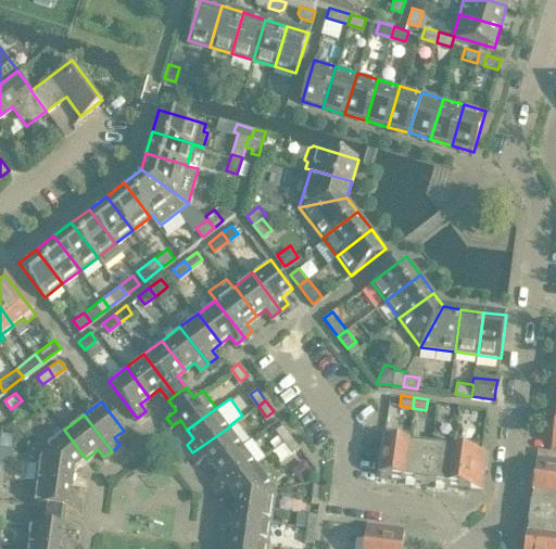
[(285,441),(292,436),(283,424),(276,430),(285,441)]
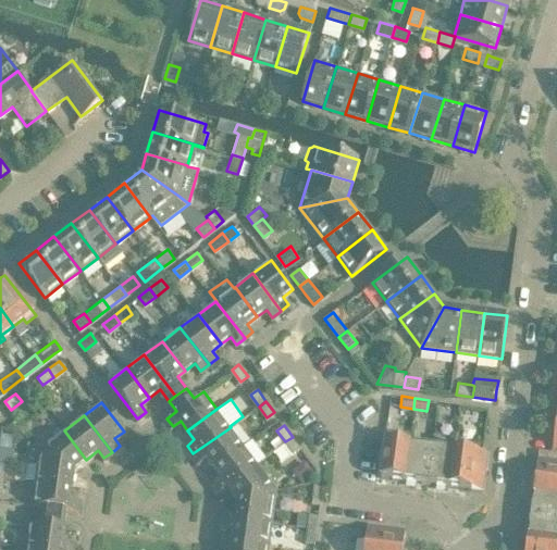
[(214,465),(244,445),(231,427),(193,453),(199,462),(207,457),(214,465)]
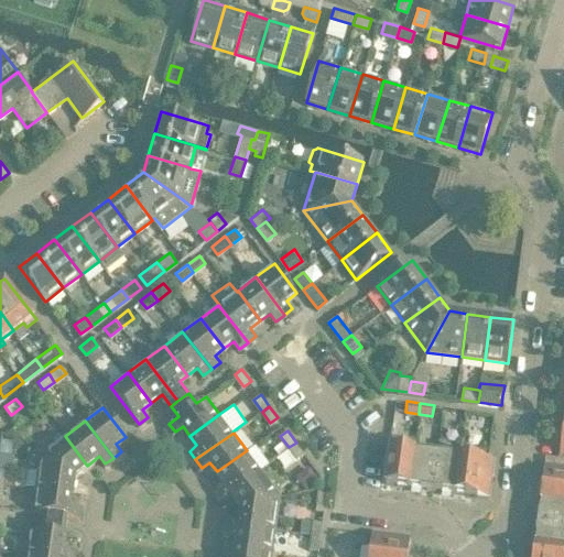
[(386,481),(409,484),(415,438),(393,435),(391,444),(386,481)]
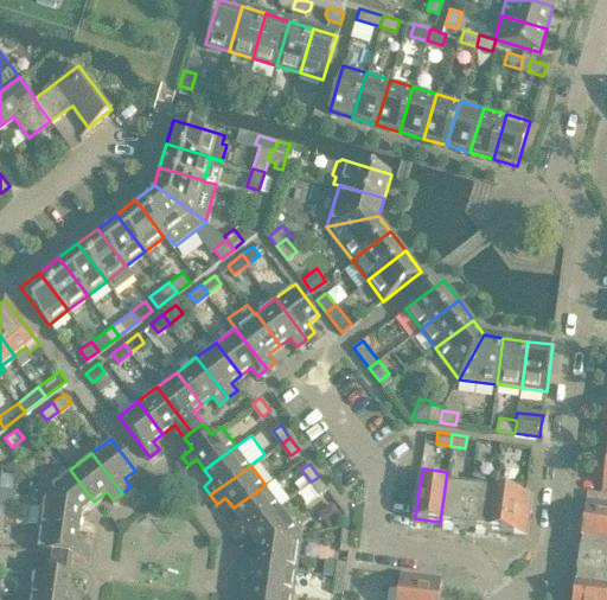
[(82,511),(94,502),(70,470),(44,489),(82,511)]
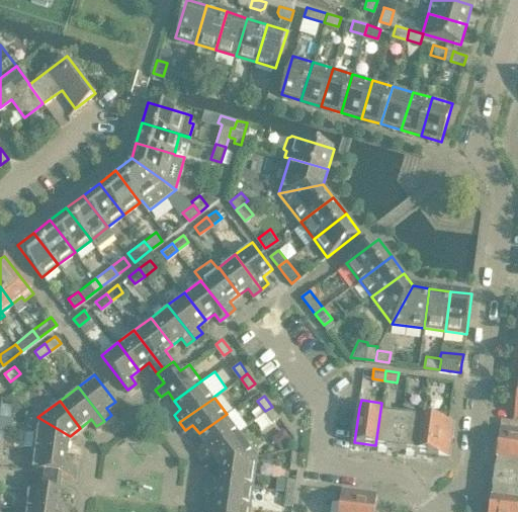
[(381,403),(375,445),(396,448),(401,414),(381,411),(382,403),(381,403)]
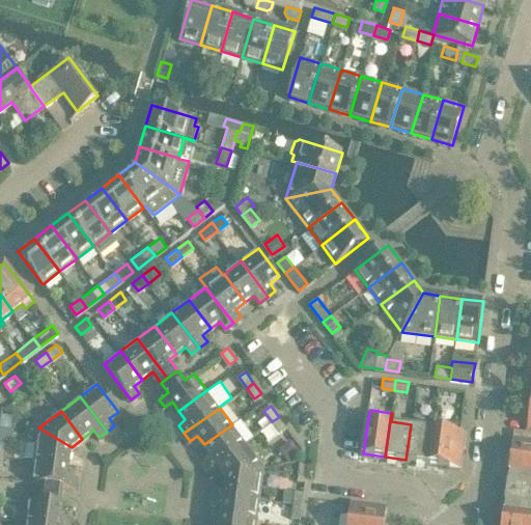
[(279,417),(272,421),(280,433),(287,427),(279,417)]
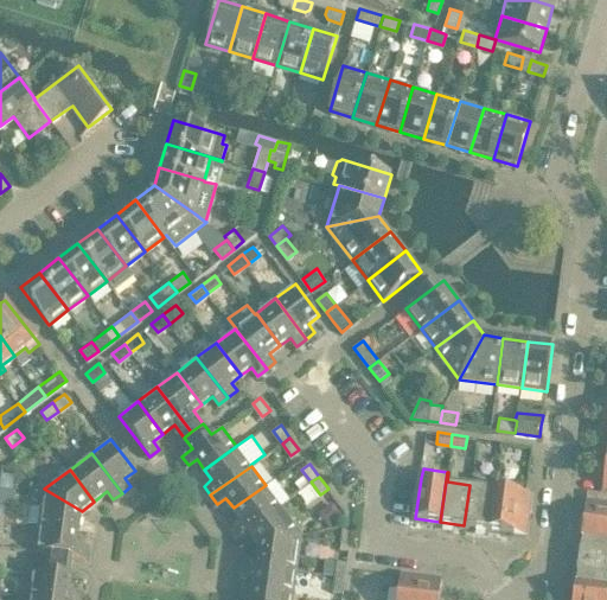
[(0,484),(0,503),(6,505),(10,505),(12,486),(0,484)]
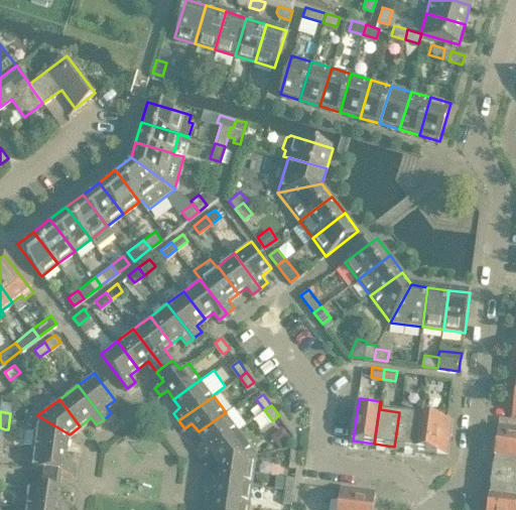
[(211,450),(239,429),(226,412),(199,431),(205,440),(198,445),(205,455),(211,450)]
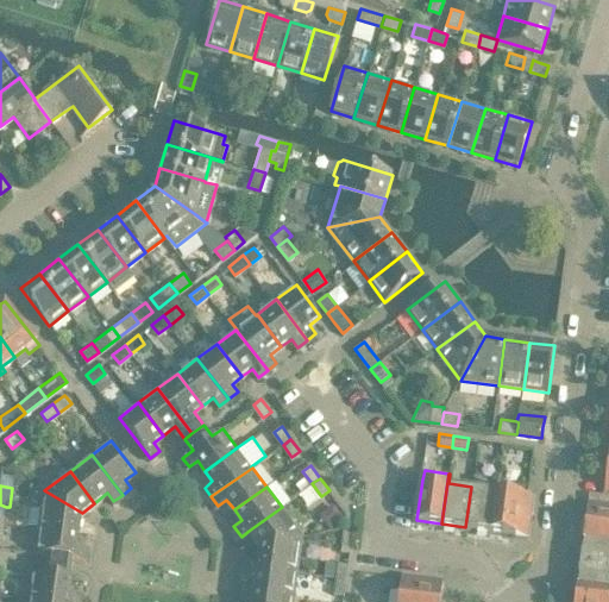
[(471,487),(465,527),(490,531),(496,489),(471,487)]
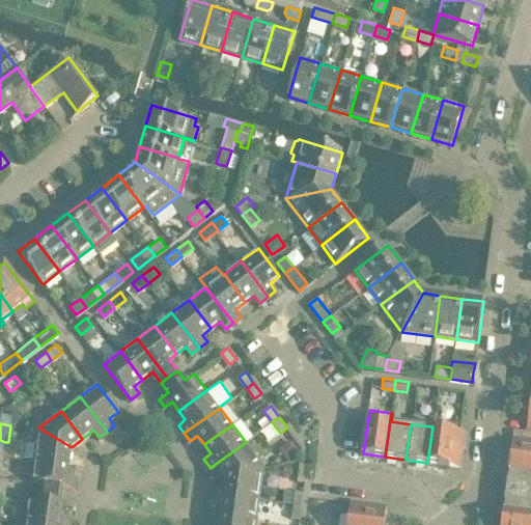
[(432,426),(427,463),(460,467),(466,432),(432,426)]
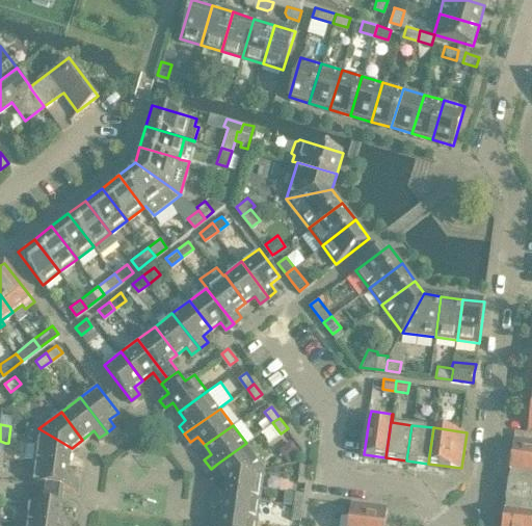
[(70,462),(72,448),(38,428),(34,457),(70,462)]
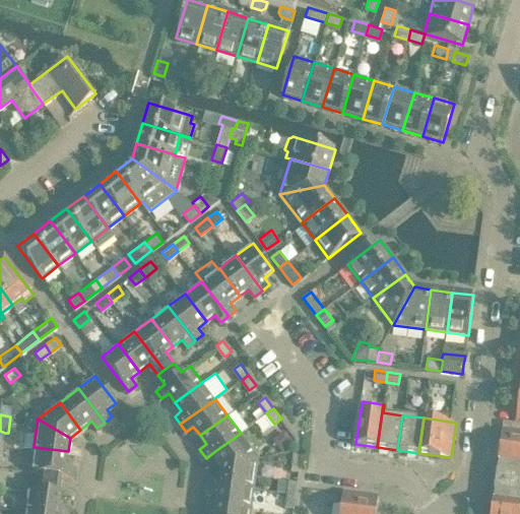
[(519,429),(503,428),(501,439),(498,460),(519,462),(519,429)]
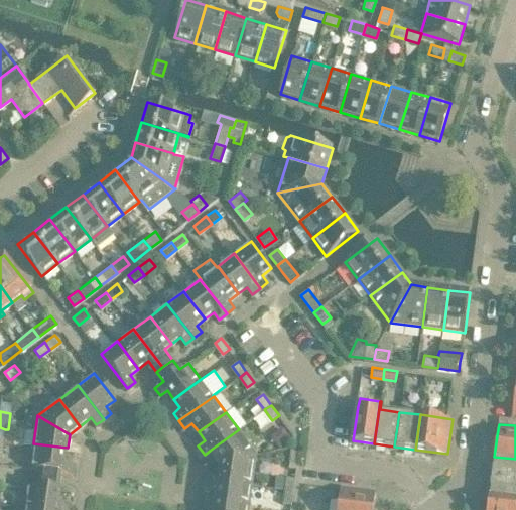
[(282,425),(271,434),(279,445),(291,437),(282,425)]
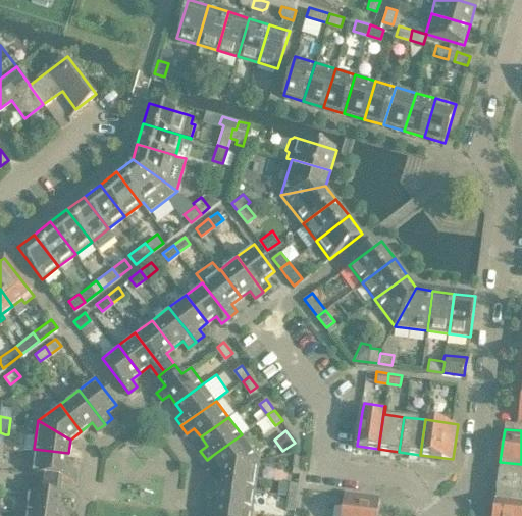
[(223,467),(259,458),(242,434),(213,455),(223,467)]
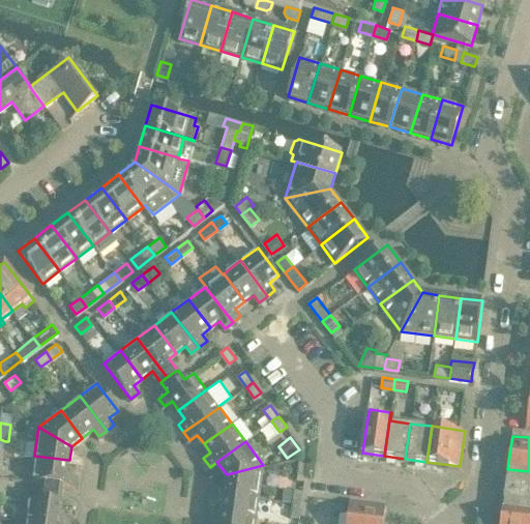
[(67,474),(69,460),(34,456),(31,481),(40,483),(63,486),(75,487),(77,475),(67,474)]
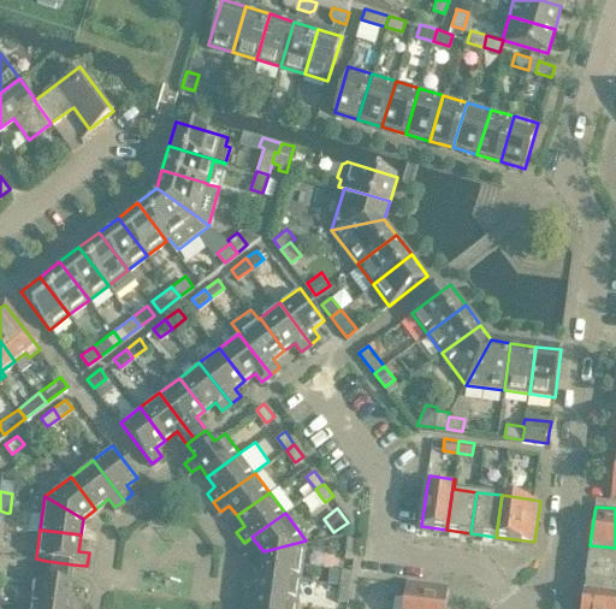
[(261,569),(302,574),(306,540),(264,551),(261,569)]
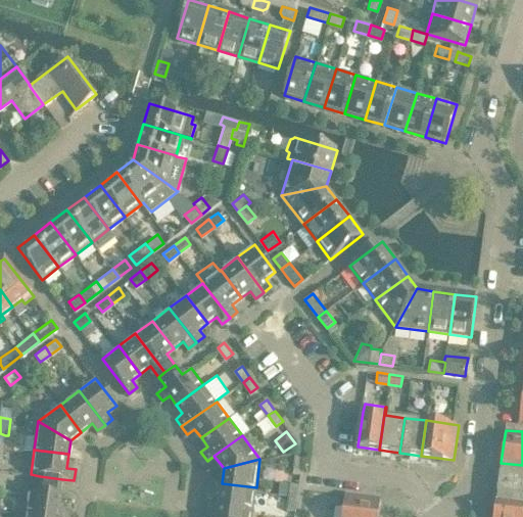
[(522,465),(501,463),(497,483),(522,486),(522,465)]
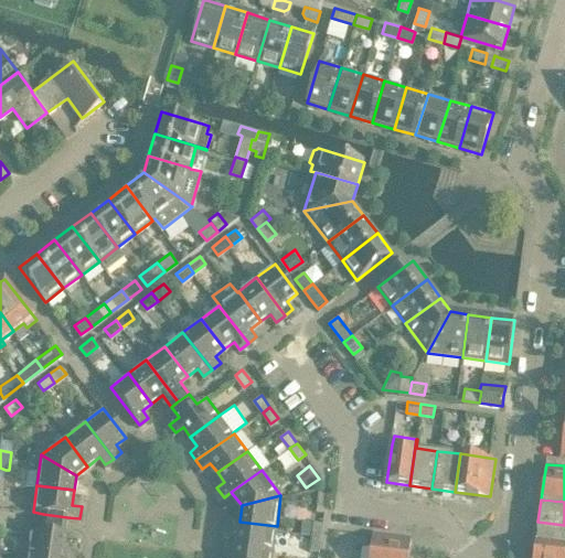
[(42,523),(41,532),(65,535),(66,526),(67,517),(43,514),(42,523)]
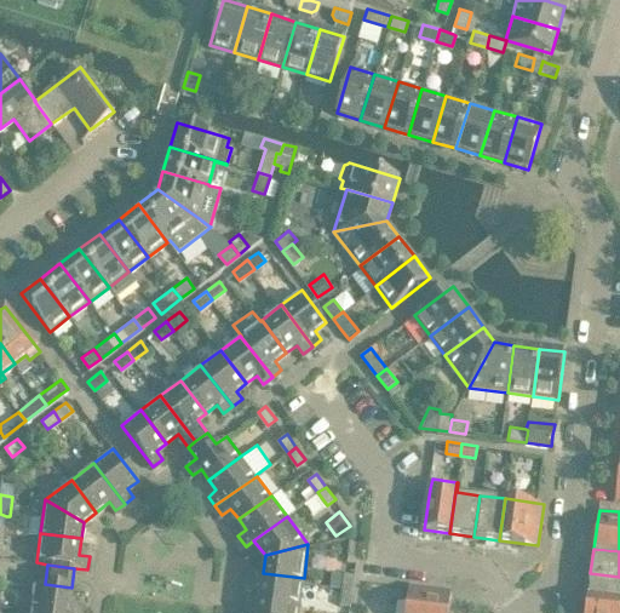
[(342,588),(352,589),(354,573),(344,571),(342,588)]
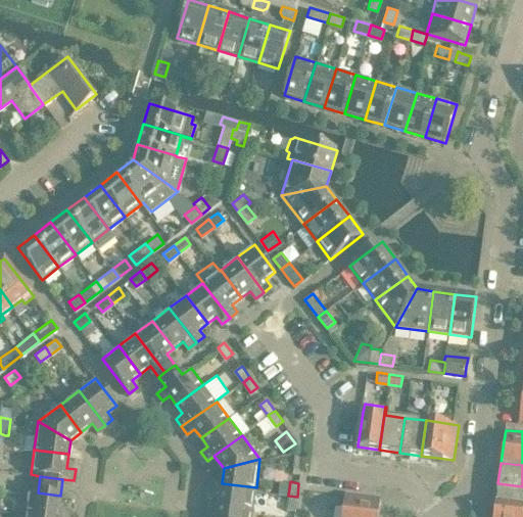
[(256,487),(222,483),(212,482),(211,494),(221,495),(219,506),(253,510),(256,487)]
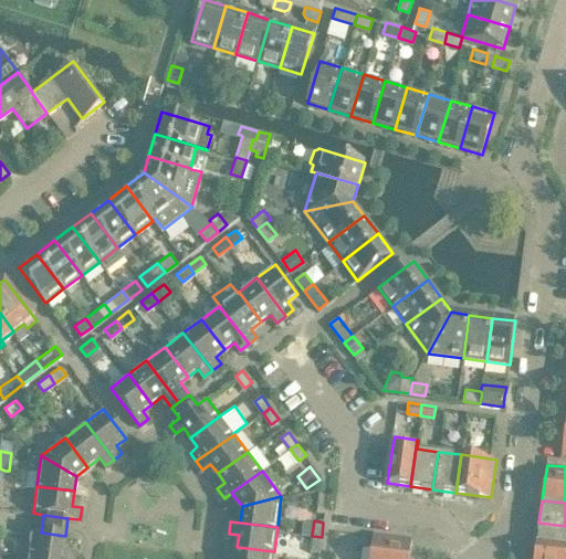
[(565,526),(538,523),(535,545),(565,548),(565,526)]
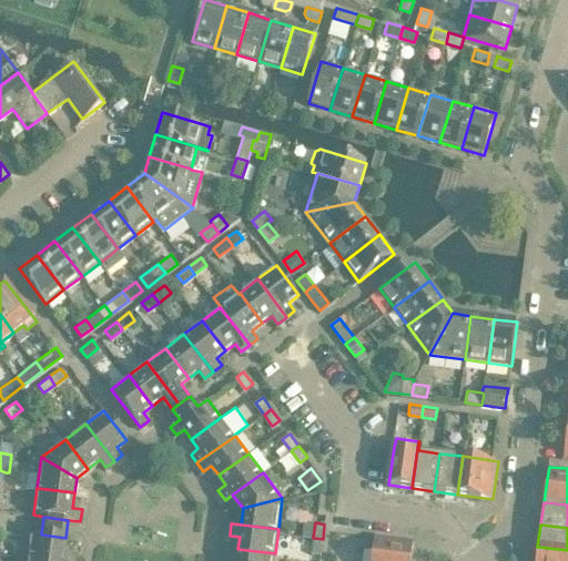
[(27,557),(56,560),(73,560),(75,552),(66,551),(68,538),(66,538),(41,534),(29,533),(27,557)]
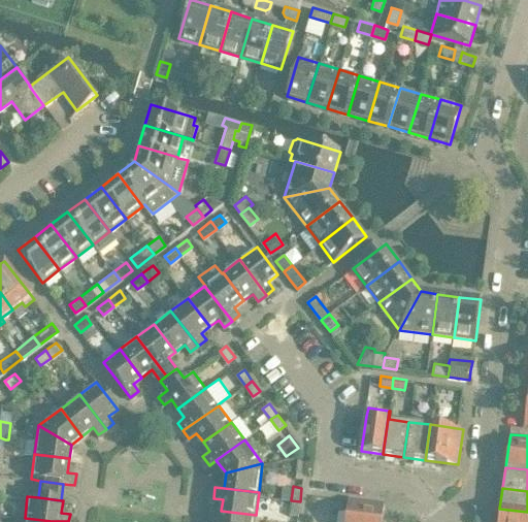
[(361,498),(349,497),(348,510),(359,511),(361,498)]
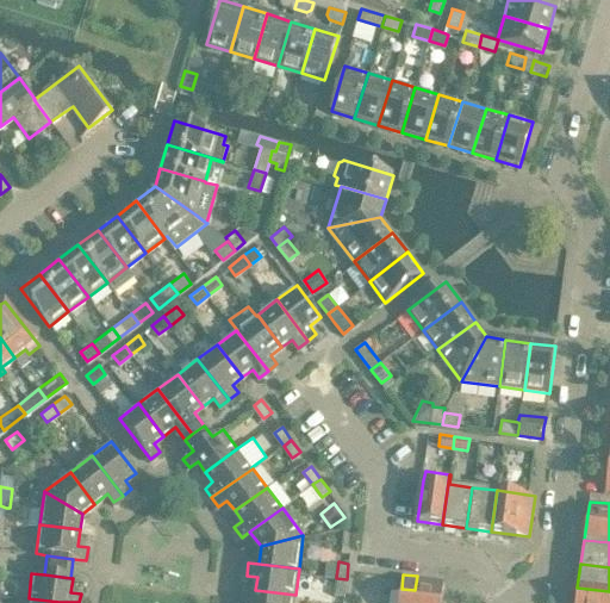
[(402,589),(399,602),(441,602),(442,592),(444,580),(417,576),(415,590),(402,589)]
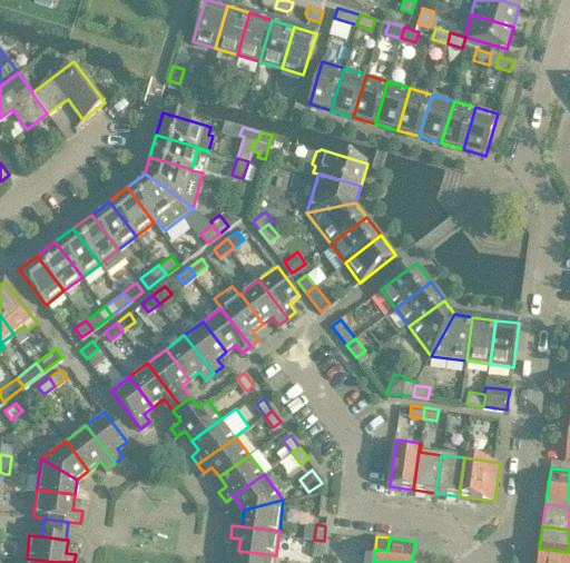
[(322,555),(324,541),(314,540),(312,553),(322,555)]
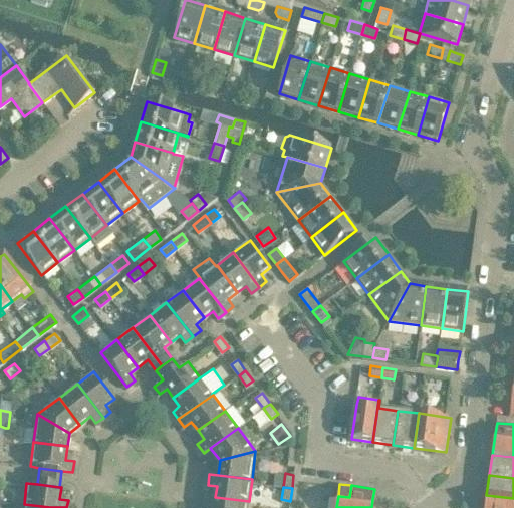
[(484,507),(513,507),(513,498),(486,495),(484,507)]
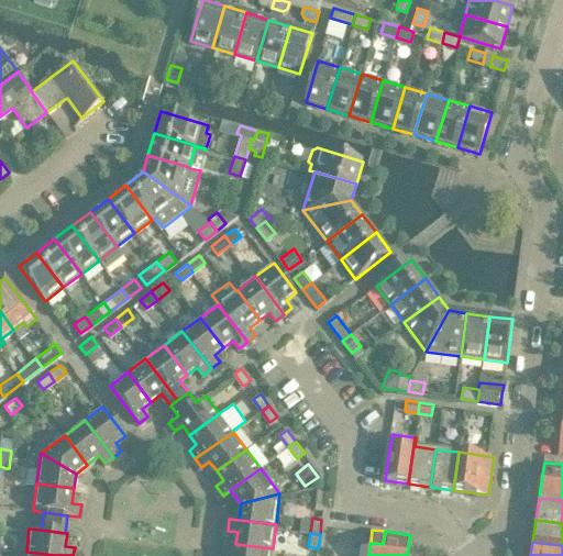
[(271,555),(273,548),(235,544),(234,555),(224,554),(223,555),(271,555)]
